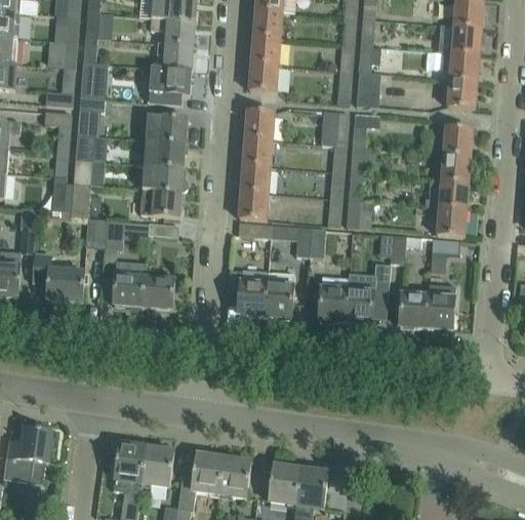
[(0,0),(0,10),(19,12),(21,0),(0,0)]
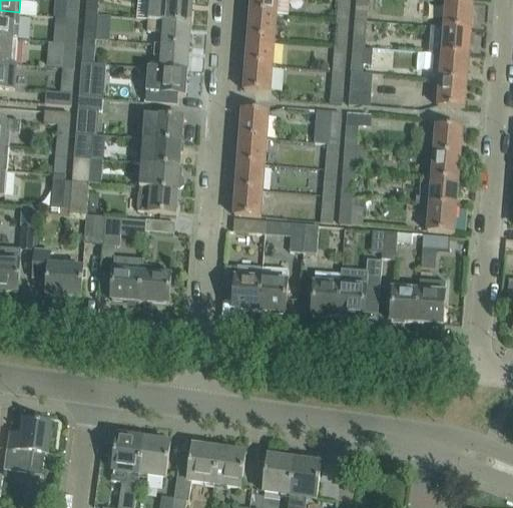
[(68,0),(66,16),(77,17),(79,0),(68,0)]
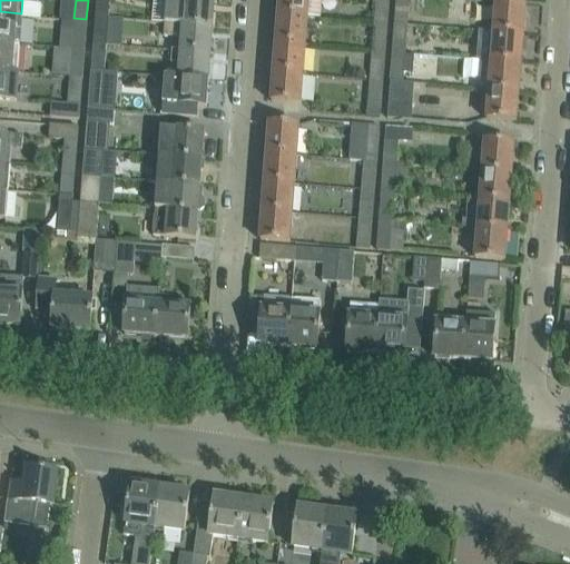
[(108,15),(109,0),(96,0),(95,13),(108,15)]
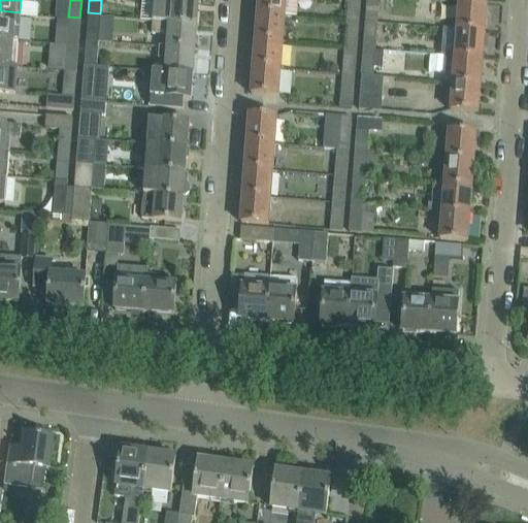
[(156,0),(154,17),(170,19),(197,21),(199,0),(156,0)]
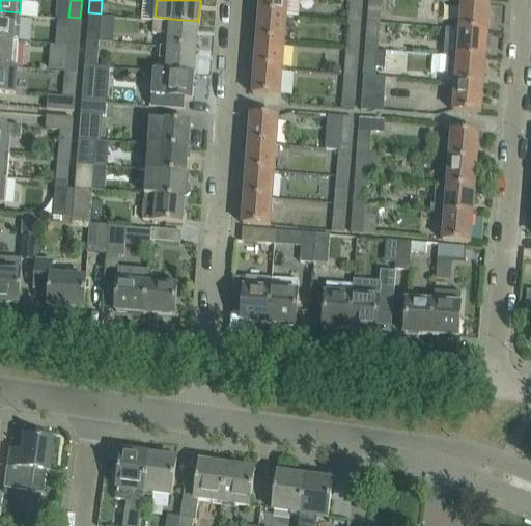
[(298,12),(299,0),(259,0),(258,9),(286,11),(298,12)]
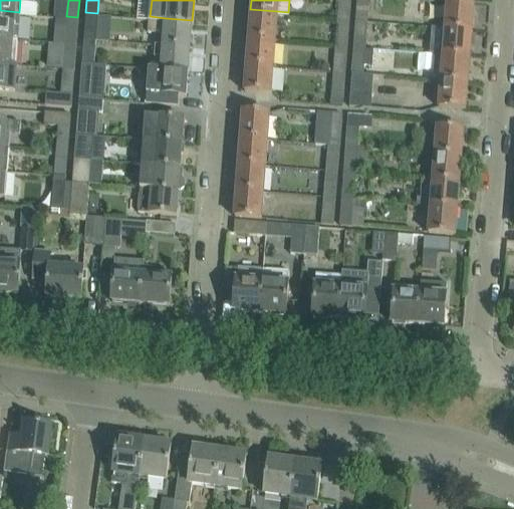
[(348,17),(349,0),(338,0),(337,16),(348,17)]
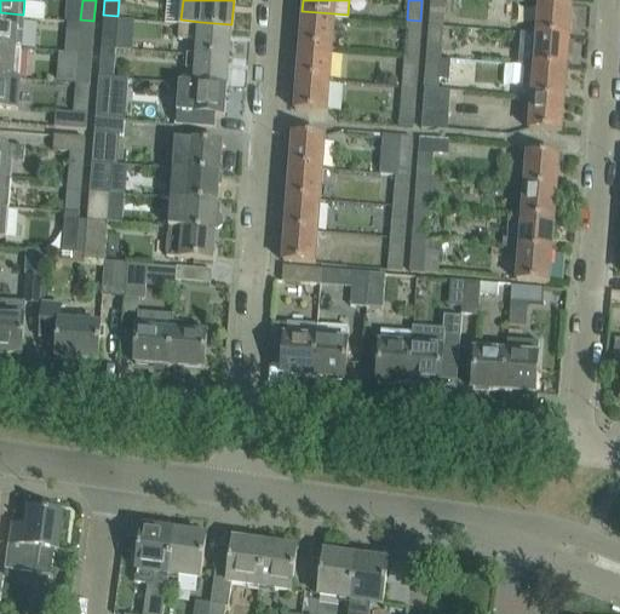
[(443,22),(445,0),(431,0),(429,21),(443,22)]
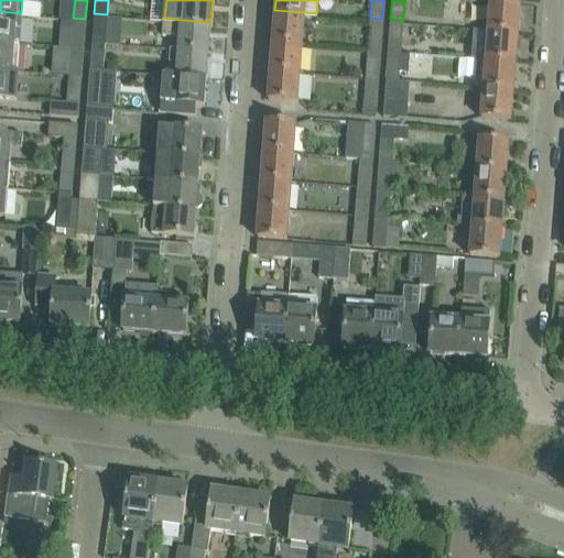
[(518,30),(520,0),(490,0),(488,26),(518,30)]
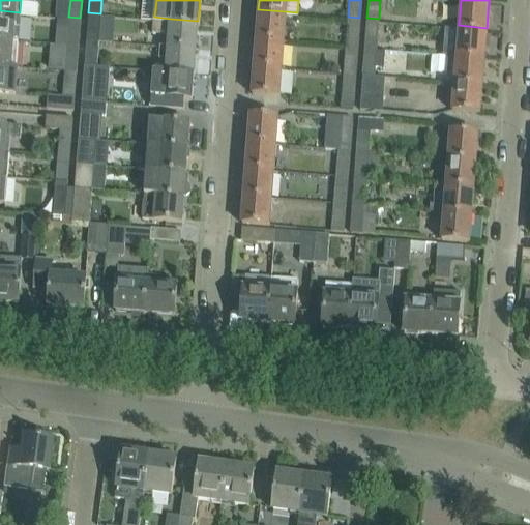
[(284,37),(286,11),(258,9),(256,35),(284,37)]
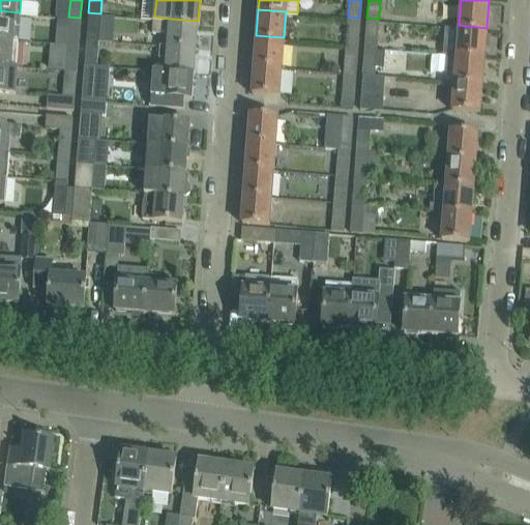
[(0,36),(18,38),(20,12),(0,10),(0,36)]
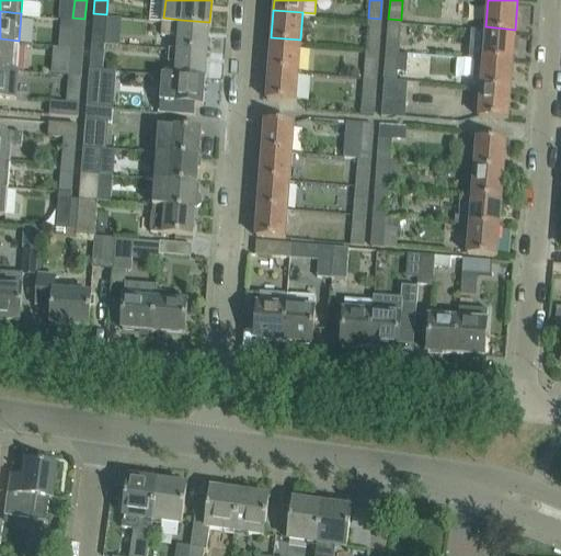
[(105,29),(106,14),(93,13),(92,27),(105,29)]
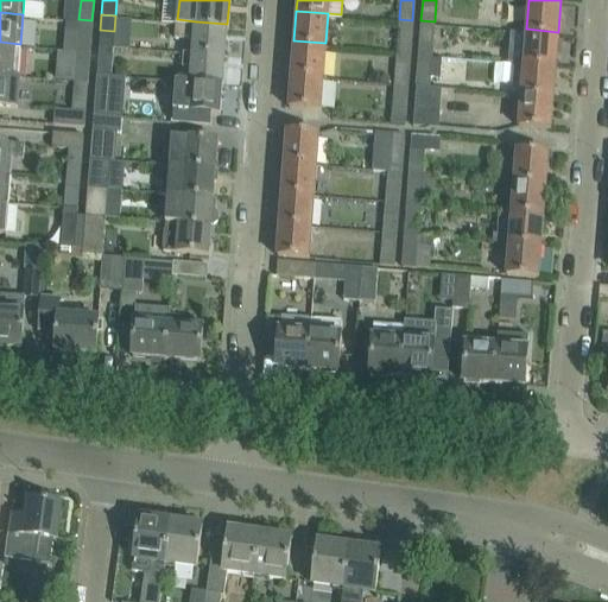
[(89,50),(92,20),(78,19),(76,49),(89,50)]
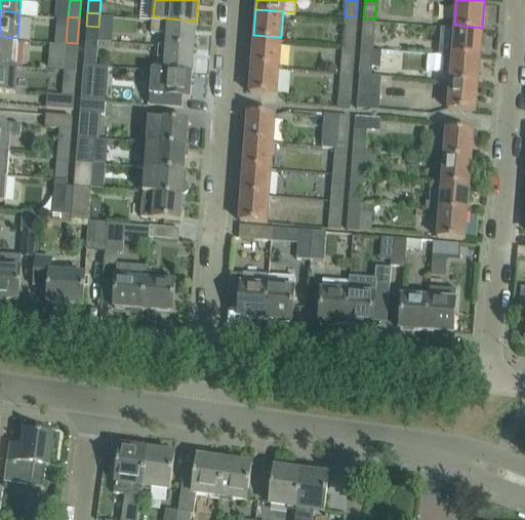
[(194,45),(196,21),(169,18),(153,16),(152,27),(160,27),(158,42),(167,43),(166,43),(194,45)]
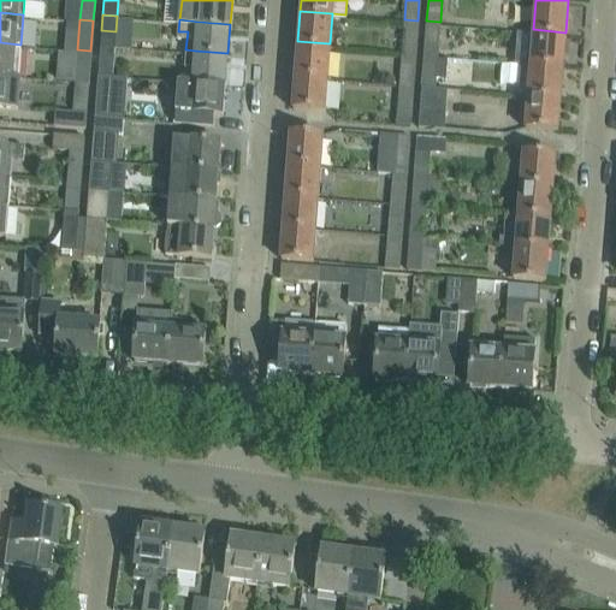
[(415,51),(418,21),(404,19),(401,49),(415,51)]
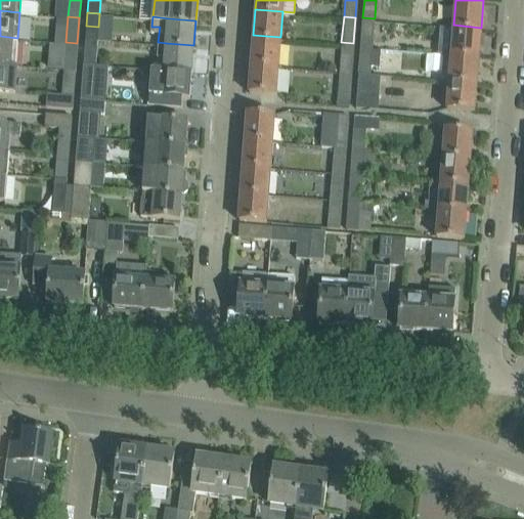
[(386,22),(375,20),(375,18),(362,17),(360,44),(373,45),(384,46),(386,22)]
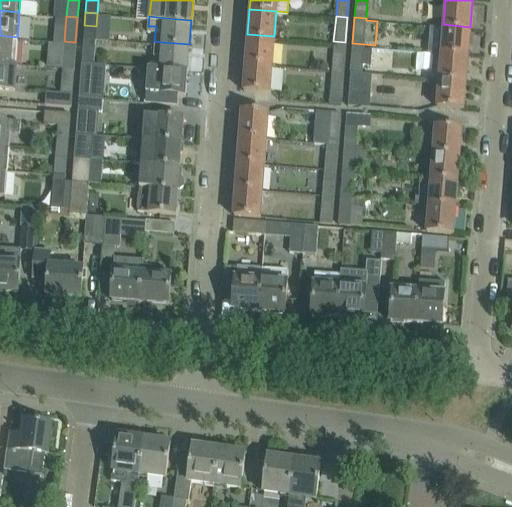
[(467,53),(470,27),(443,24),(441,51),(467,53)]
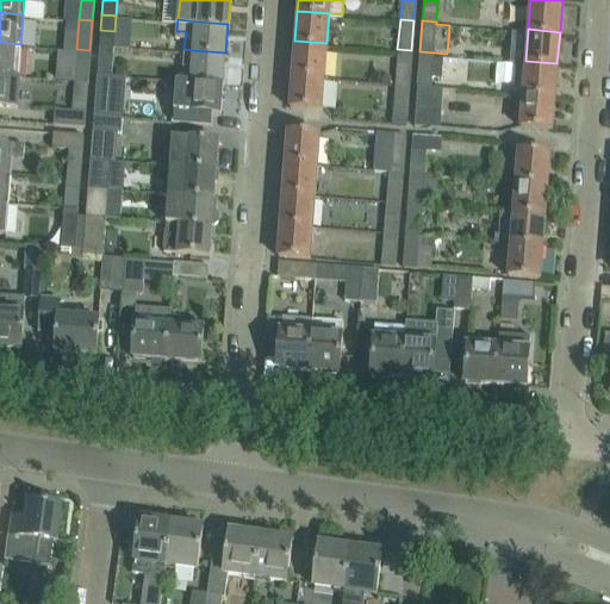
[(113,44),(114,36),(100,35),(99,43),(113,44)]
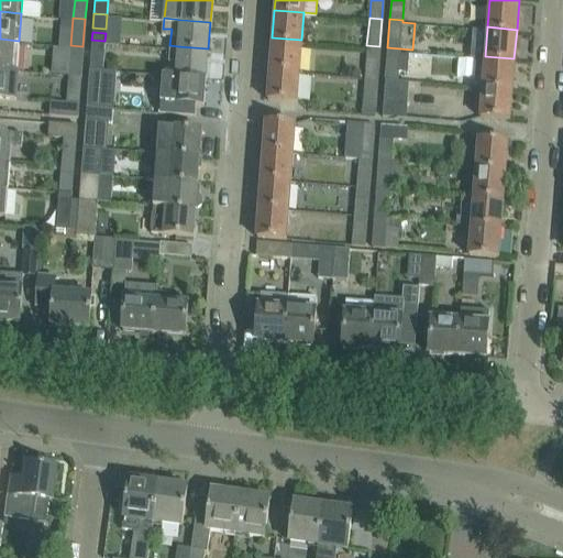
[(299,69),(301,40),(272,37),(269,66),(299,69)]
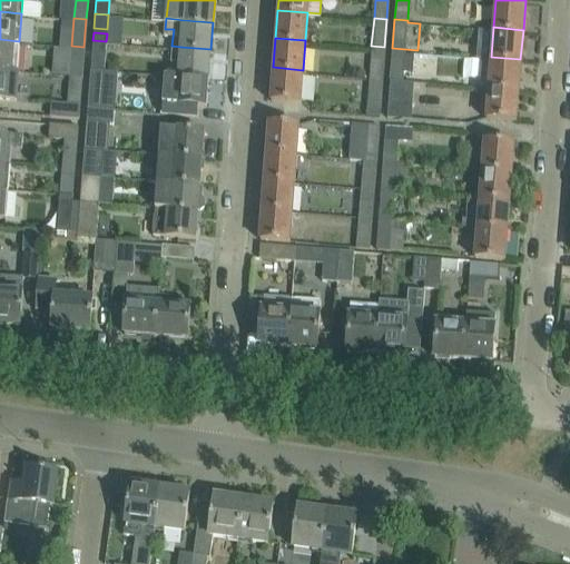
[(0,67),(17,69),(19,41),(0,39),(0,67)]
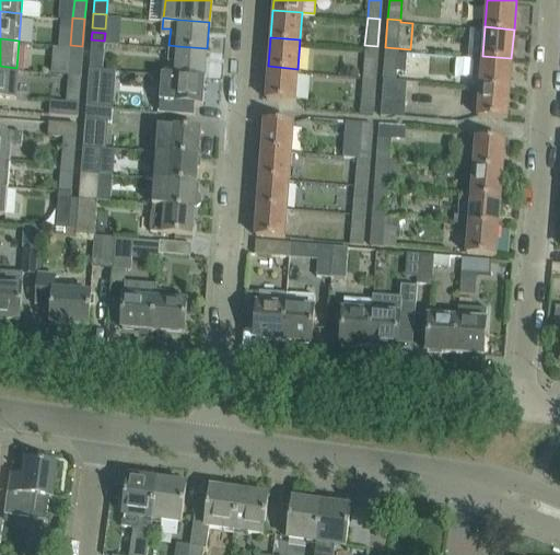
[(80,73),(82,46),(70,45),(68,72),(80,73)]
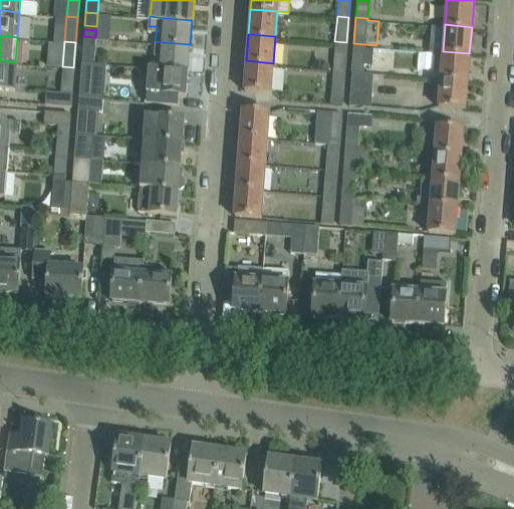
[(188,68),(190,44),(163,42),(164,42),(155,41),(154,53),(162,54),(161,66),(188,68)]
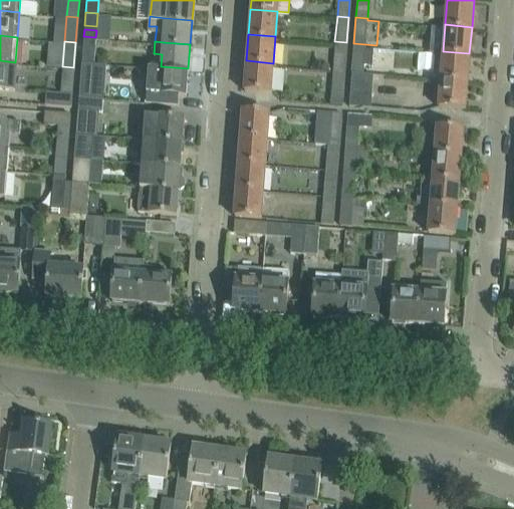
[(344,68),(346,42),(334,41),(332,67),(344,68)]
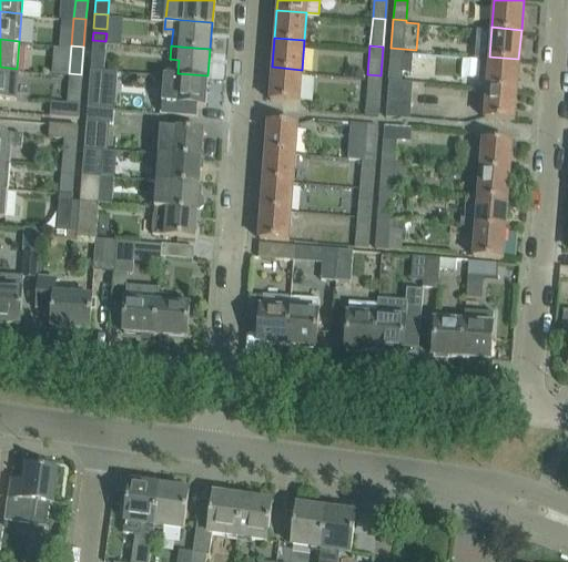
[(402,78),(404,49),(391,48),(388,77),(402,78)]
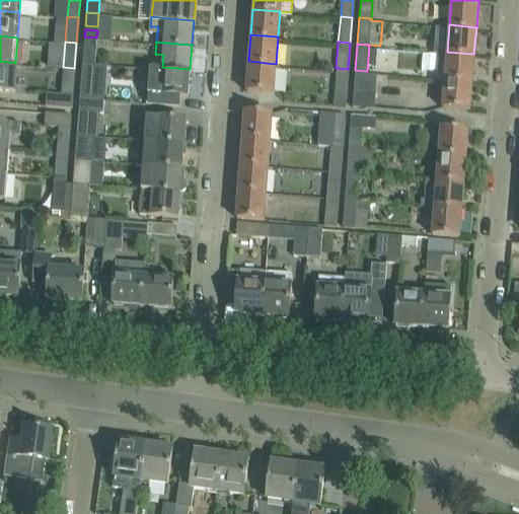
[(92,62),(93,47),(83,46),(82,61),(92,62)]
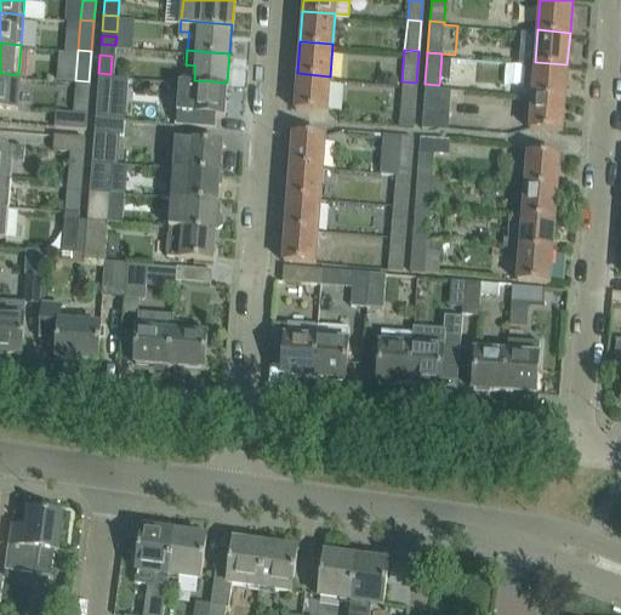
[(564,96),(567,64),(535,62),(533,94),(564,96)]
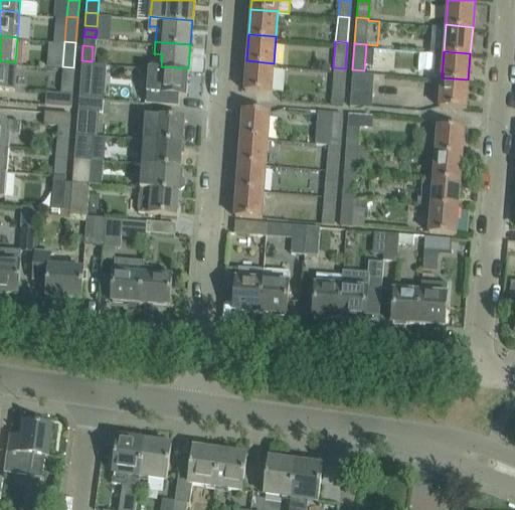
[(0,86),(13,88),(15,62),(0,60),(0,86)]
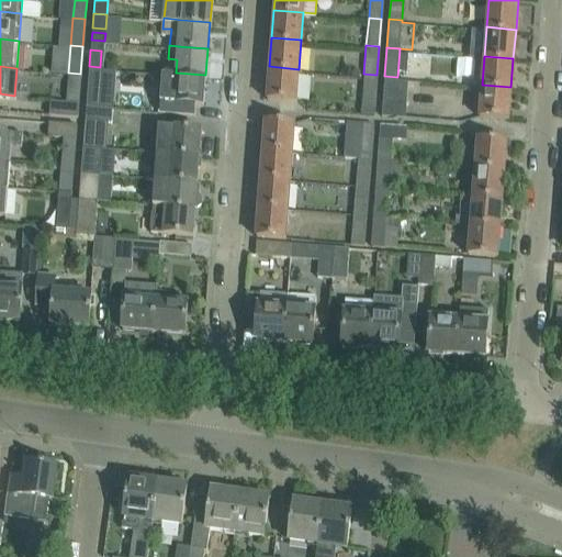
[(88,80),(88,86),(114,88),(115,68),(100,67),(89,66),(88,80)]
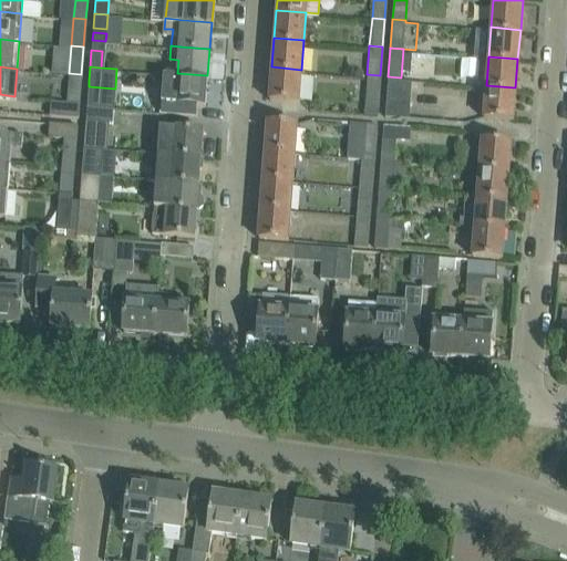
[(298,99),(301,70),(271,66),(269,96),(298,99)]
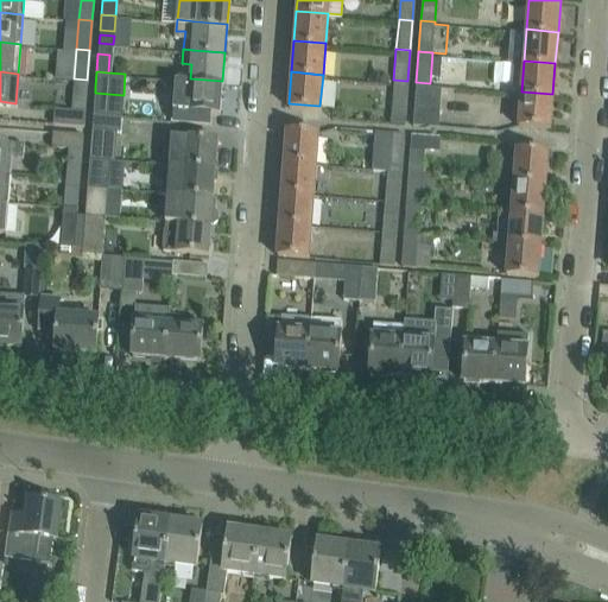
[(176,77),(173,119),(210,121),(211,109),(220,109),(222,81),(190,78),(176,77)]
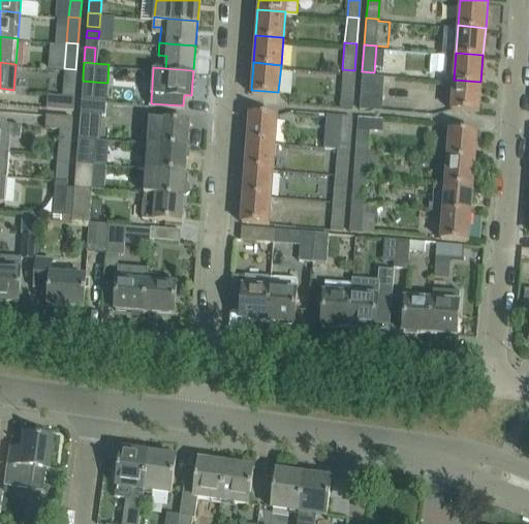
[(72,106),(75,69),(64,68),(61,93),(49,92),(48,104),(72,106)]
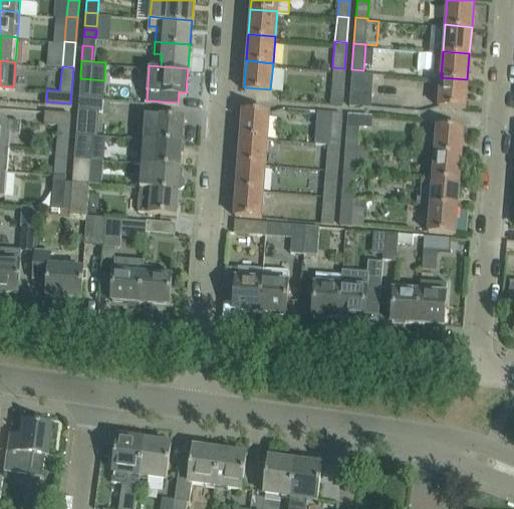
[(341,95),(344,68),(332,67),(330,94),(341,95)]
